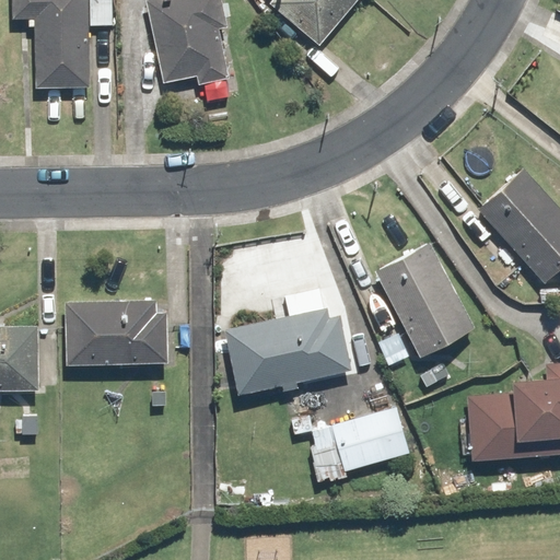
[(10,0),(11,20),(33,19),(34,88),(88,86),(86,26),(112,25),(111,0),(10,0)]
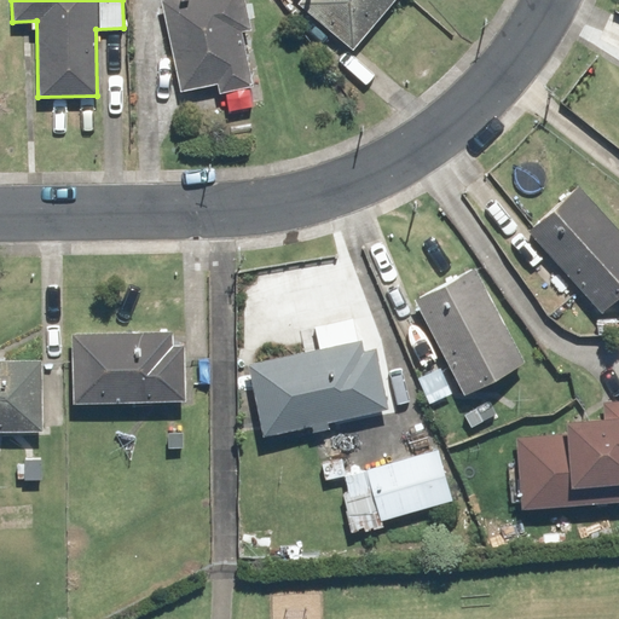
[(242,0),(158,0),(179,91),(214,82),(217,93),(252,85),(247,67),(258,64),(242,0)]
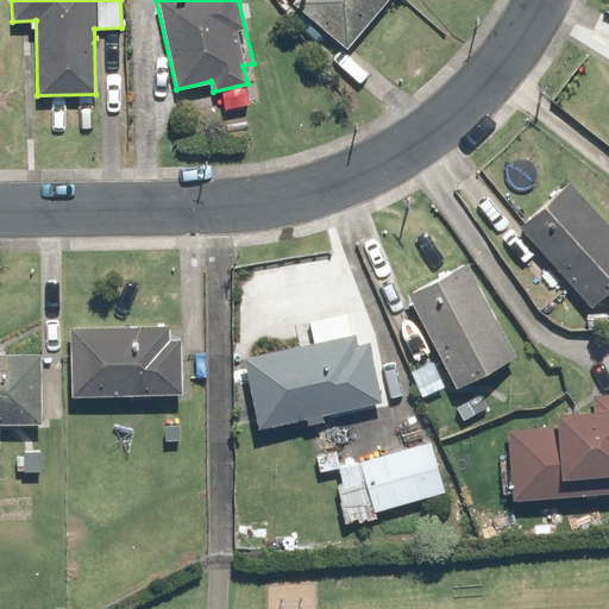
[(295,0),(346,43),(383,0),(295,0)]
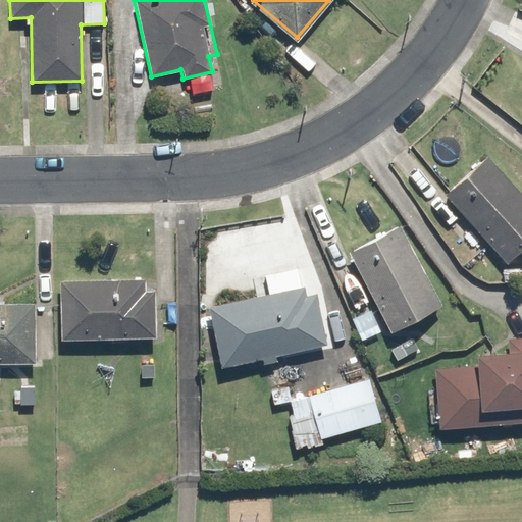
[(521,194),(487,155),(446,193),(508,262),(521,249),(521,194)]
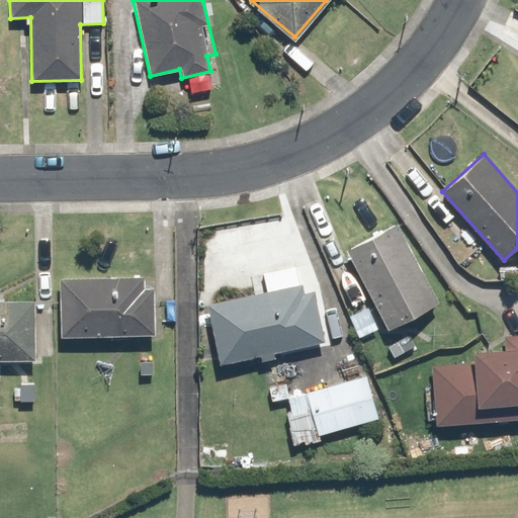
[(397,223),(346,250),(387,328),(438,300),(397,223)]
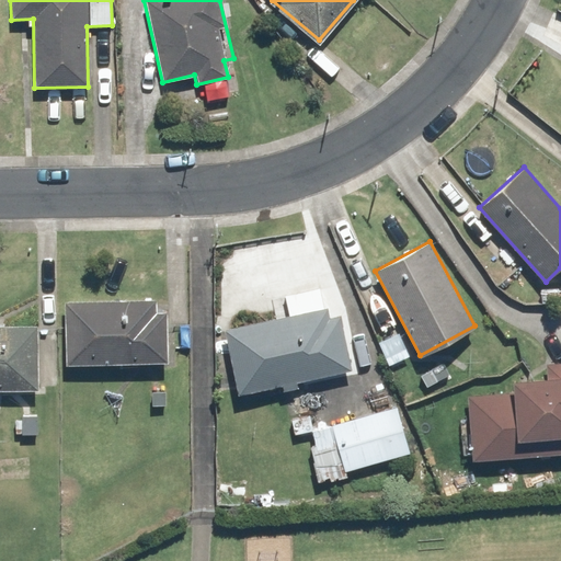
[(63,302),(65,365),(165,363),(164,312),(155,313),(155,300),(63,302)]
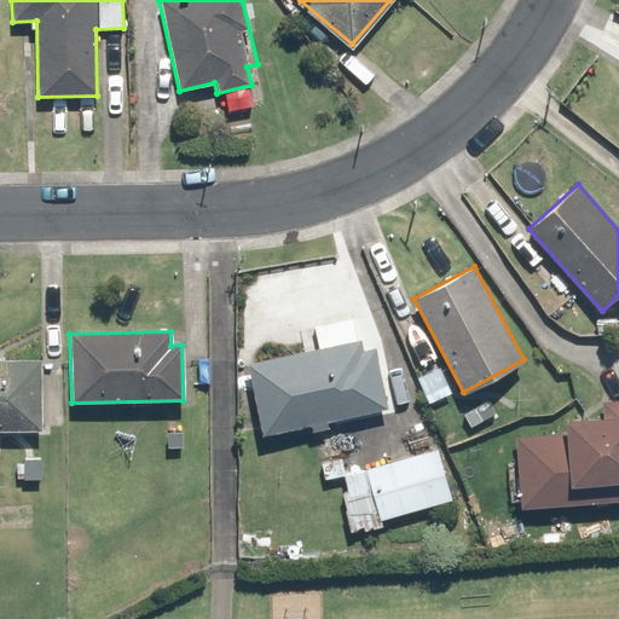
[(359,340),(247,364),(261,434),(386,409),(374,348),(362,351),(359,340)]
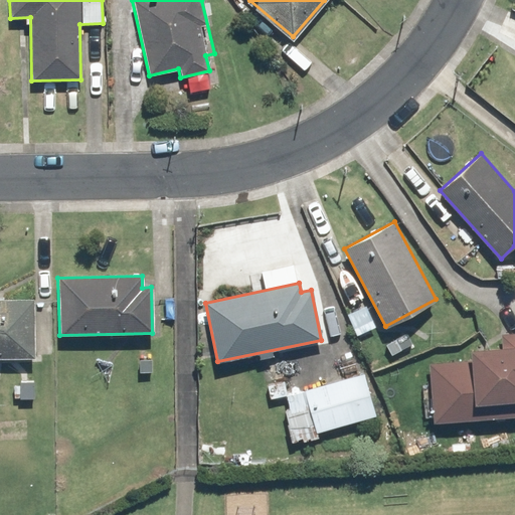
[(32,299),(0,299),(0,358),(33,358),(32,299)]
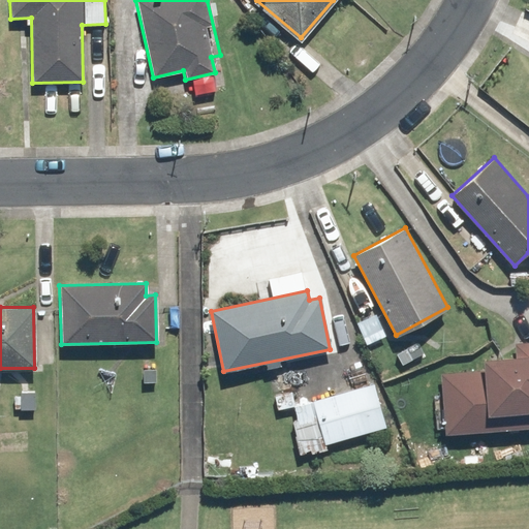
[(528,342),(512,343),(512,358),(480,359),(481,370),(437,372),(441,434),(528,429),(528,342)]
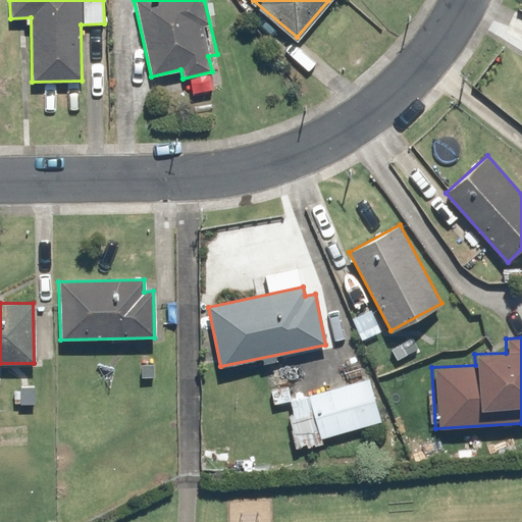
[(319,439),(378,424),(365,372),(353,375),(348,357),(295,371),(301,396),(288,400),(294,420),(313,415),(319,439)]
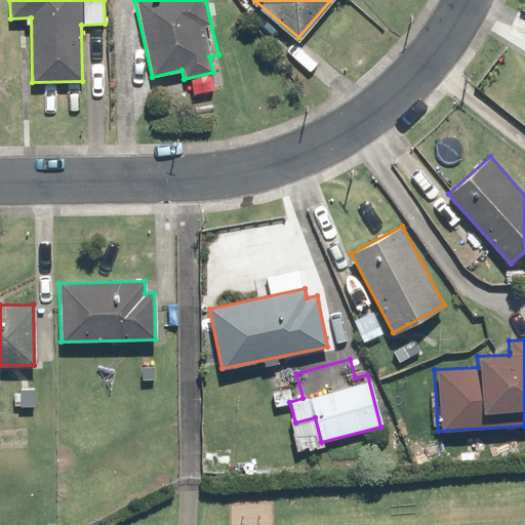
All buildings are outlined.
